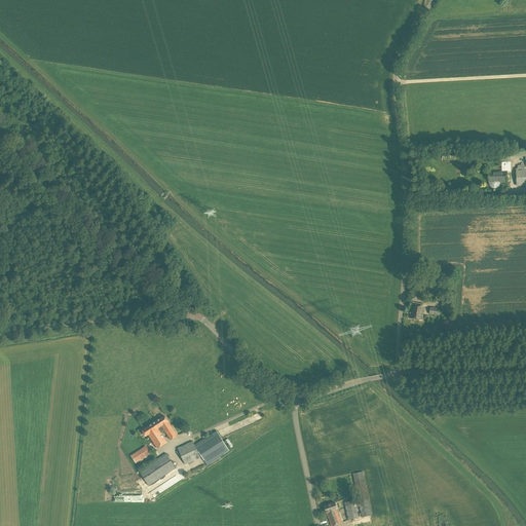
[(502,171),(512,171),(511,161),(502,161),(502,171)]
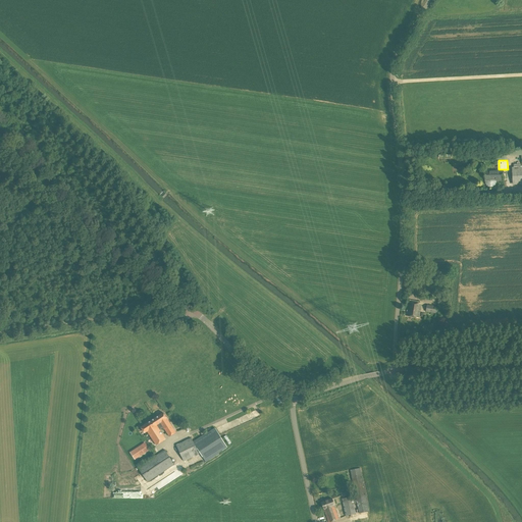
[(521,166),(521,167),(521,164),(513,164),(514,168),(512,168),(513,184),(521,184),(521,188),(521,187),(521,166)]
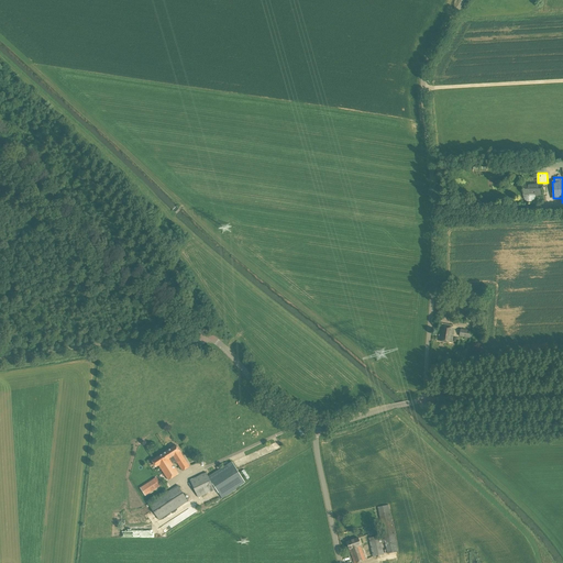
[(543,195),(542,183),(530,184),(530,185),(522,185),(523,195),(528,195),(528,196),(543,195)]
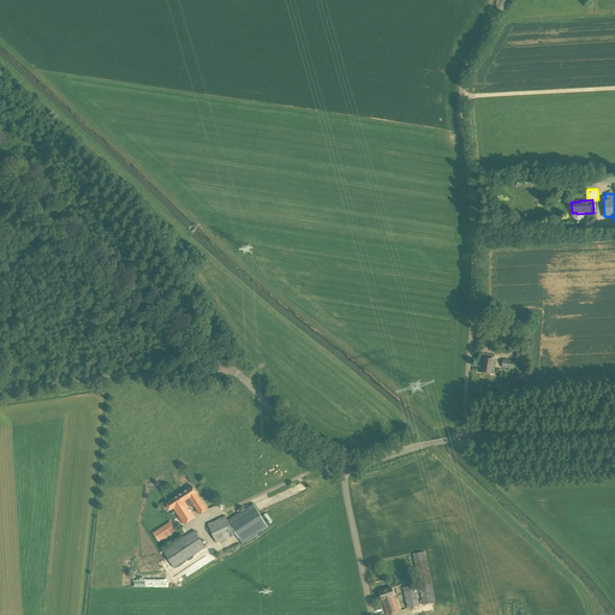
[(494,375),(496,358),(481,356),(478,372),(494,375)]
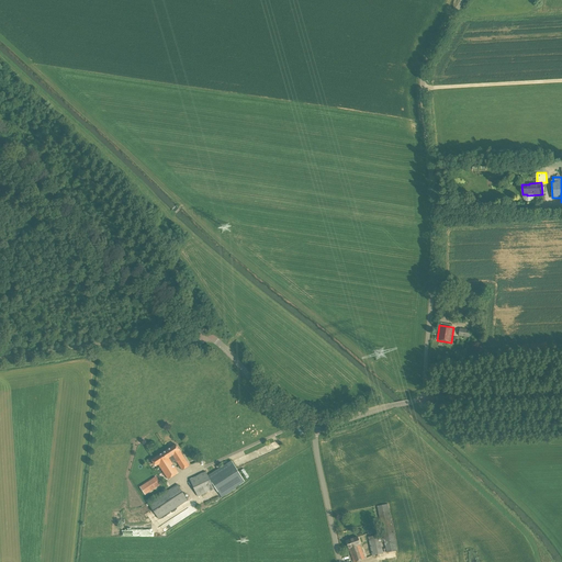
[(470,338),(471,330),(460,328),(458,336),(470,338)]
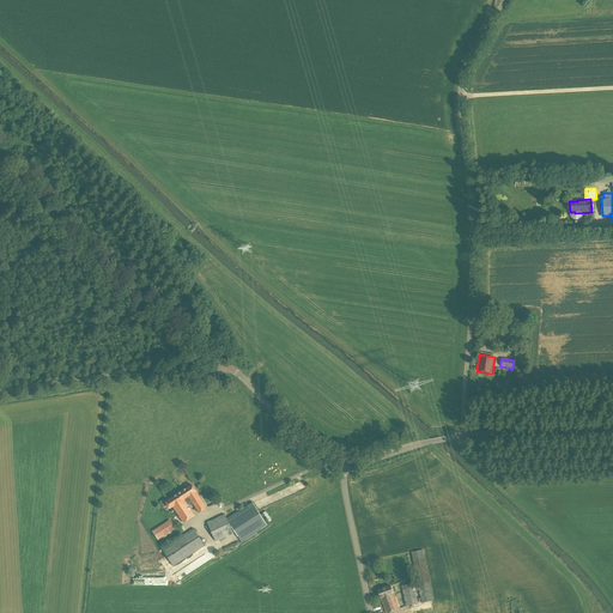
[(180,492),(169,499),(175,509),(183,522),(194,516),(188,505),(190,503),(192,504),(193,504),(199,513),(207,508),(201,501),(192,485),(180,492)]
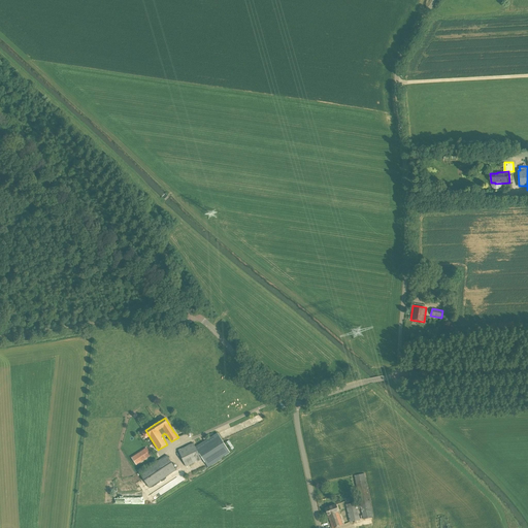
[(218,433),(195,447),(204,462),(218,454),(227,448),(218,433)]
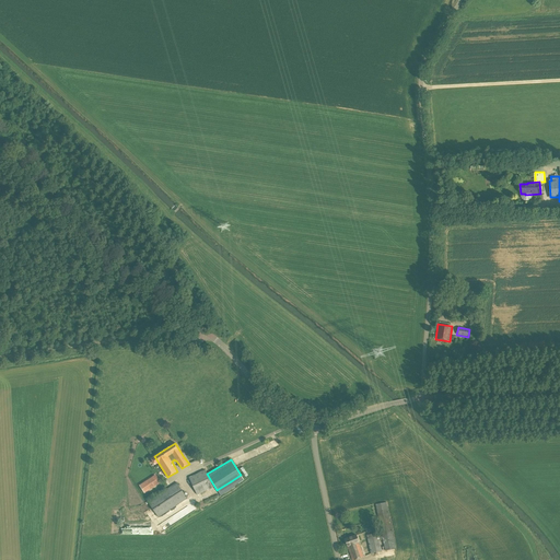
[(197,494),(212,487),(210,480),(205,470),(189,478),(194,488),(197,494)]
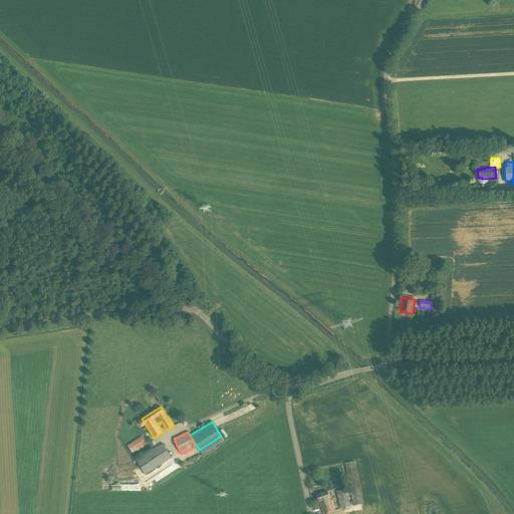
[(133,453),(145,445),(140,438),(127,446),(133,453)]
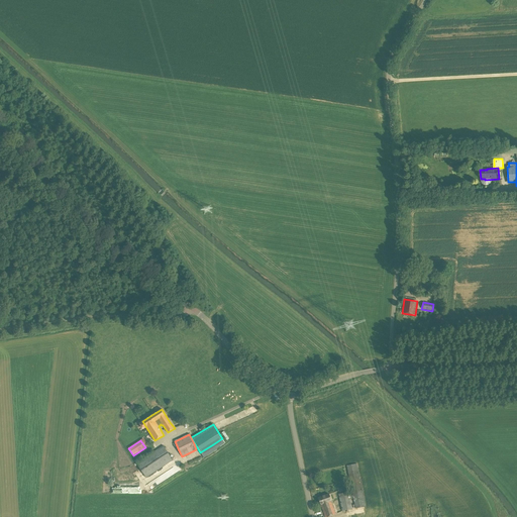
[(146,478),(173,460),(164,445),(136,462),(146,478)]
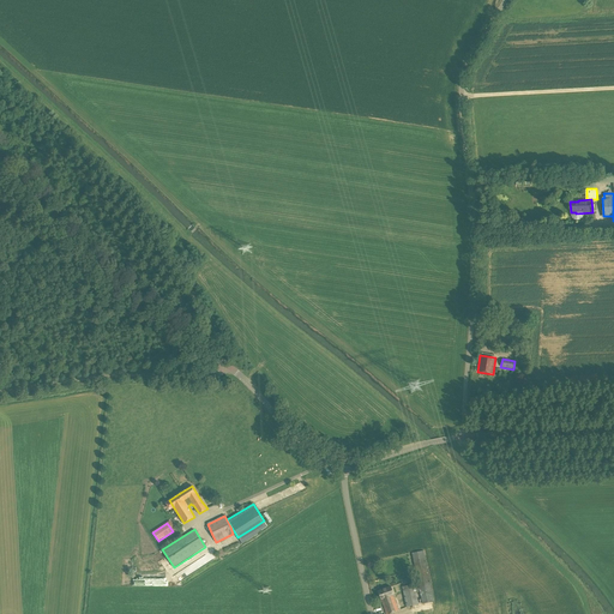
[(434,601),(423,551),(411,553),(416,577),(415,578),(415,581),(417,579),(419,588),(415,589),(414,584),(402,587),(407,607),(419,605),(416,591),(419,590),(422,605),(434,601)]
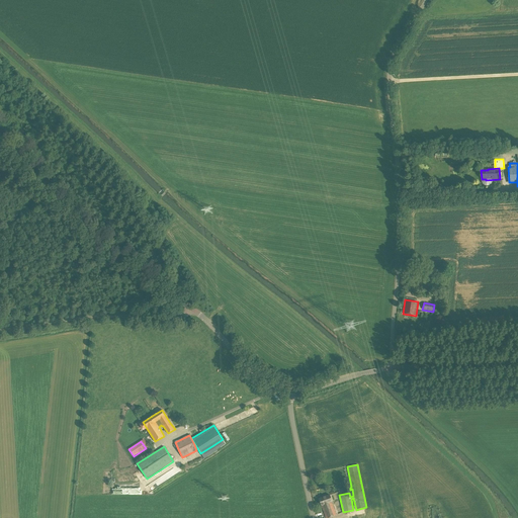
[(179,473),(184,470),(180,465),(176,468),(179,473)]
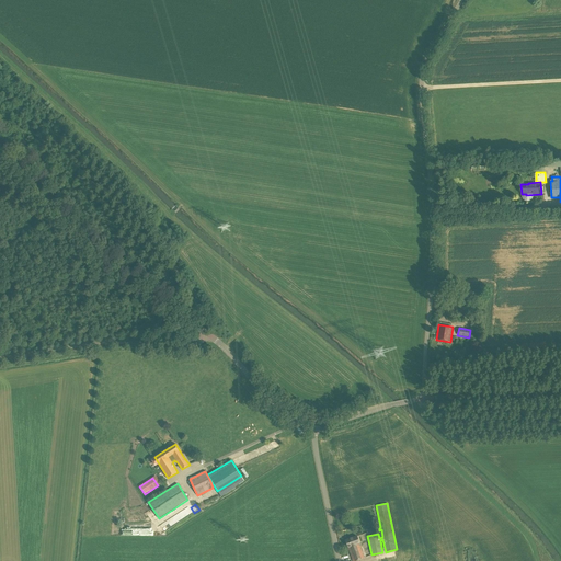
[(352,560),(355,560),(364,558),(359,544),(357,536),(345,539),(347,548),(352,560)]
